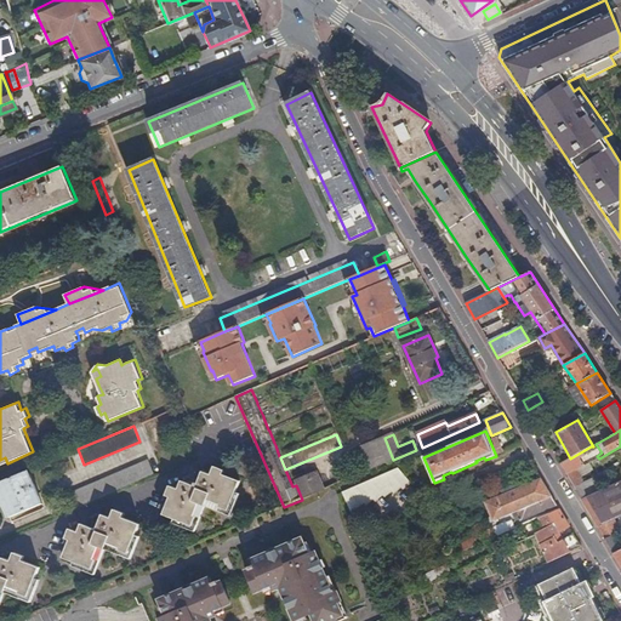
[(393,460),(385,438),(362,448),(371,469),(393,460)]
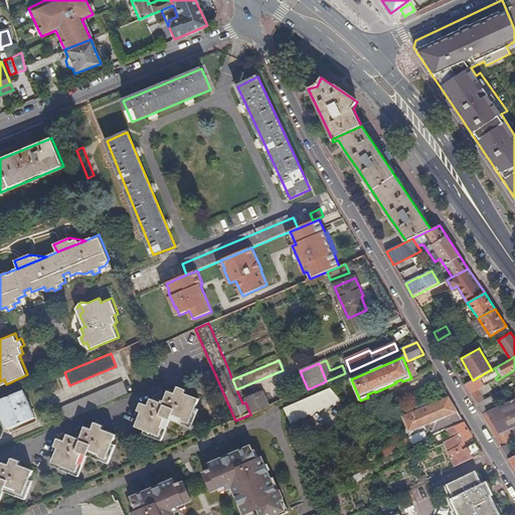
[(499,375),(494,368),(492,370),(490,370),(495,378),(499,375)]
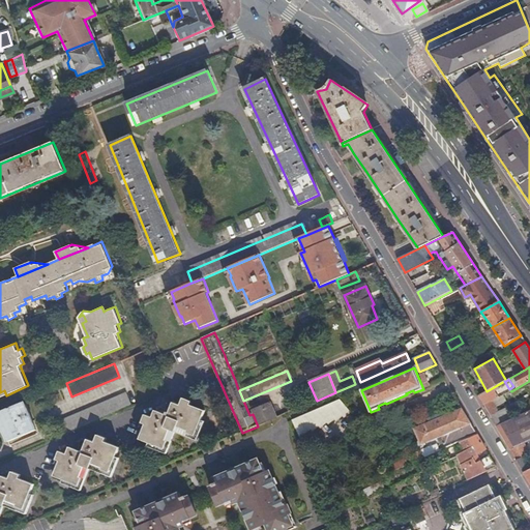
[(487,391),(478,396),(484,406),(493,402),(487,391)]
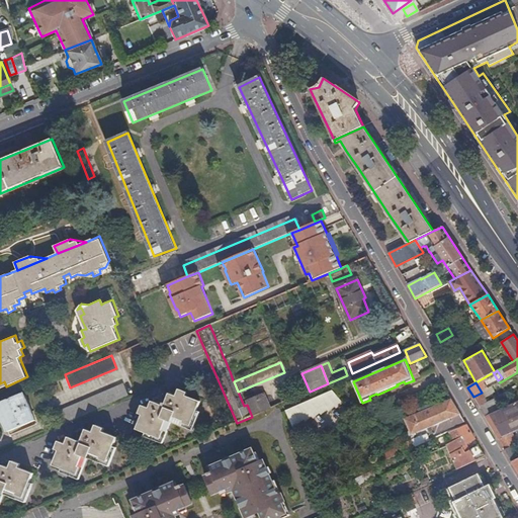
[(59,413),(65,425),(131,397),(124,384),(59,413)]
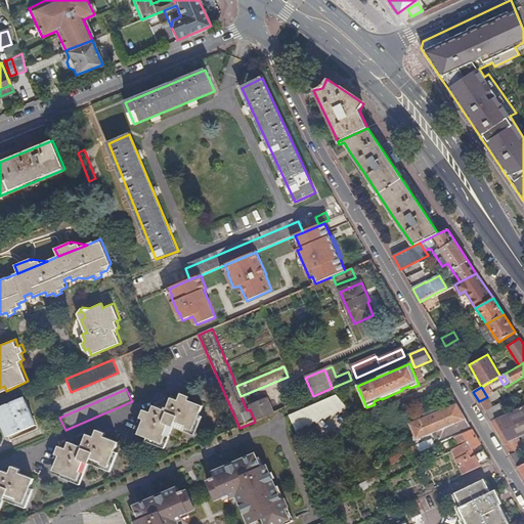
[(492,406),(490,403),(500,397),(497,392),(487,397),(479,401),(491,422),(495,420),(506,415),(501,404),(492,406)]
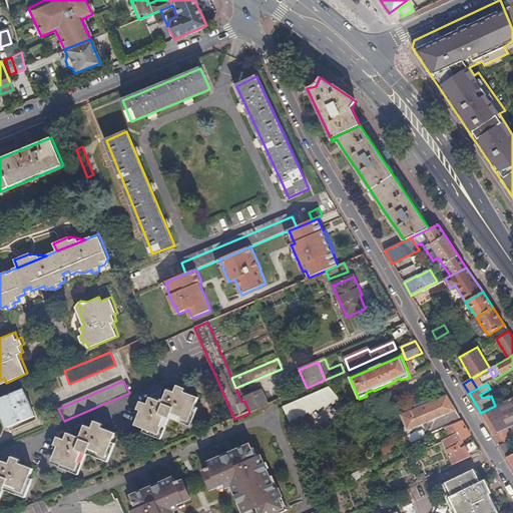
[(188,424),(197,399),(183,393),(184,390),(176,386),(174,393),(167,391),(162,403),(149,398),(147,405),(140,402),(137,410),(141,411),(135,426),(159,436),(163,428),(161,427),(164,418),(169,419),(171,415),(181,419),(180,421),(188,424)]
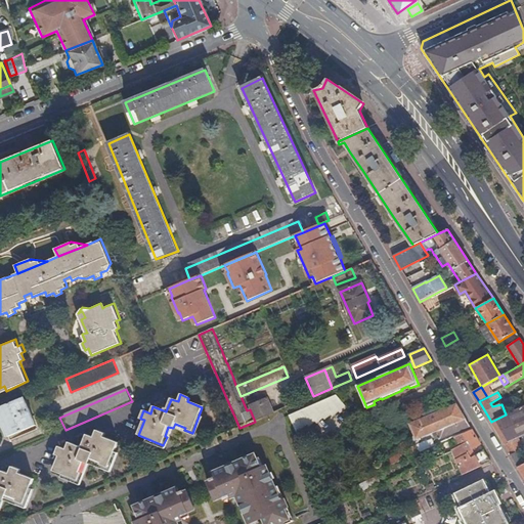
[(289,416),(296,433),(307,424),(309,426),(315,421),(317,423),(323,418),(325,420),(331,415),(333,416),(339,410),(340,412),(346,407),(337,395),(289,416)]
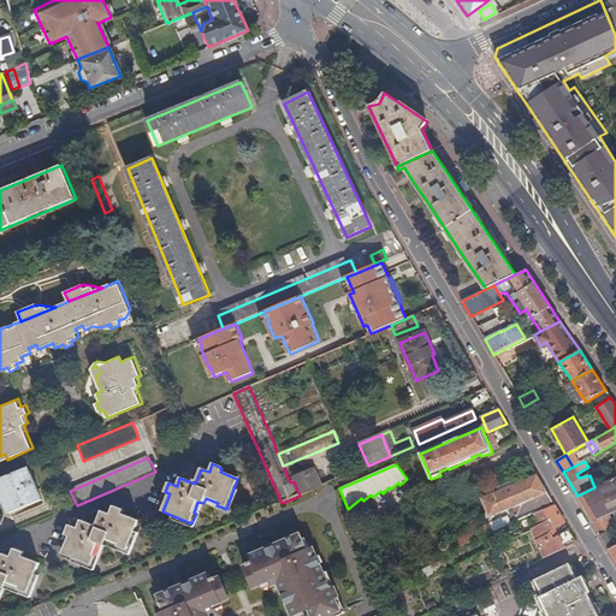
[(29,466),(0,478),(0,486),(11,514),(43,501),(29,466)]
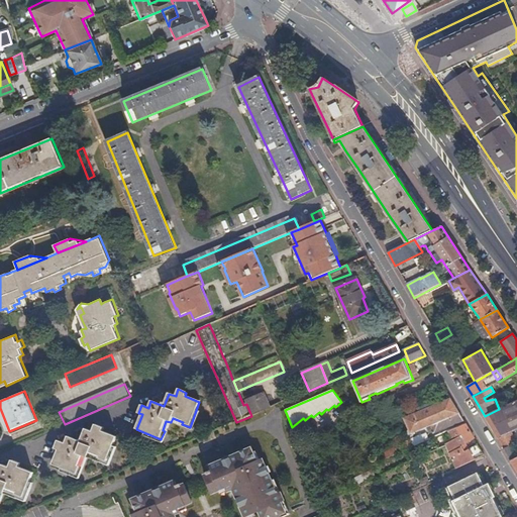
[(246,404),(251,416),(271,408),(266,396),(246,404)]
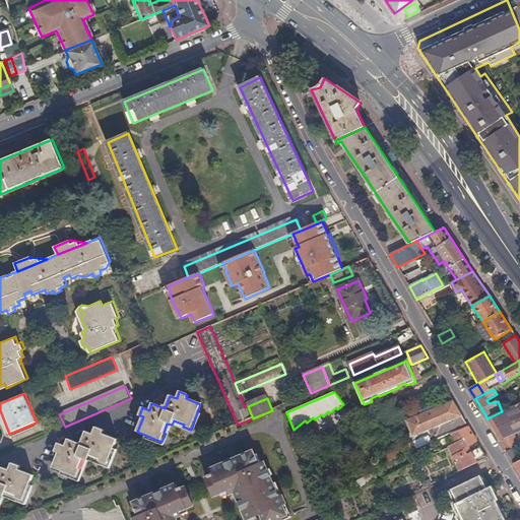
[(462,415),(453,401),(406,421),(412,437),(414,436),(434,428),(462,415)]
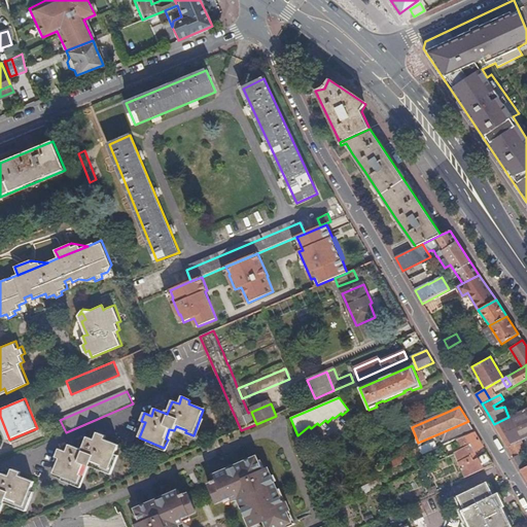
[(526,409),(508,417),(498,422),(505,433),(500,435),(506,447),(521,441),(526,437),(526,409)]
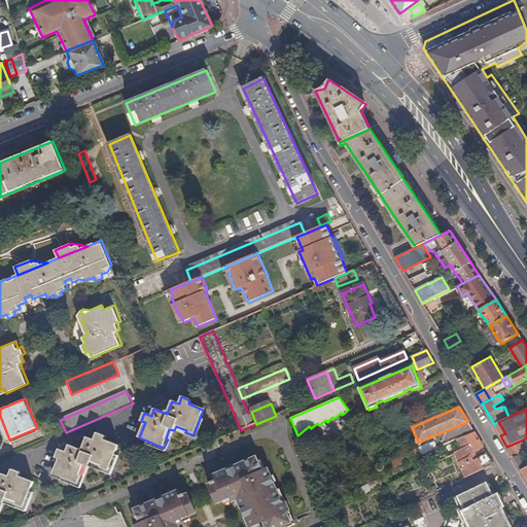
[(472,429),(468,421),(440,433),(443,442),(472,429)]
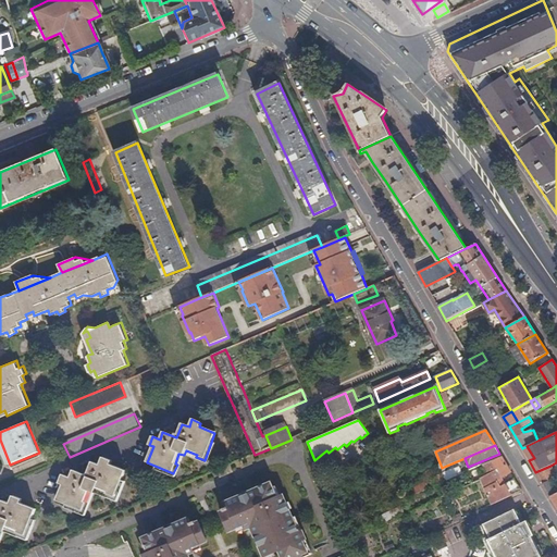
[(492,505),(521,491),(515,479),(505,483),(500,478),(510,472),(502,457),(483,465),(490,474),(481,480),(492,505)]
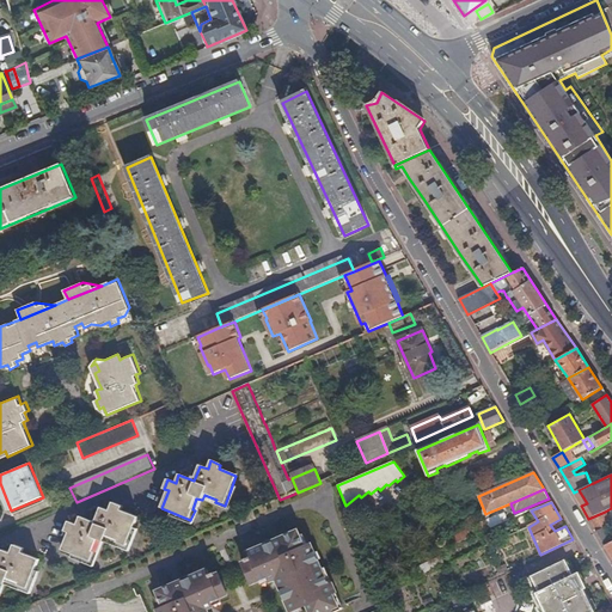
[(117,540),(117,543),(126,546),(138,518),(122,512),(123,507),(115,503),(110,510),(103,508),(97,522),(81,516),(78,525),(69,521),(66,530),(71,532),(63,550),(92,561),(96,552),(93,551),(99,539),(104,540),(106,536),(117,540)]
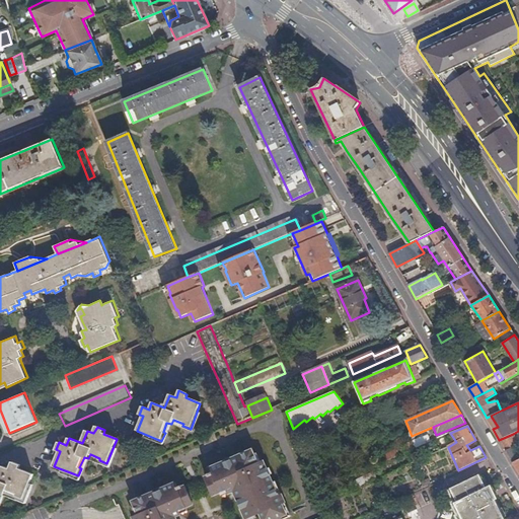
[(513,434),(499,440),(505,450),(511,448),(518,444),(513,434)]
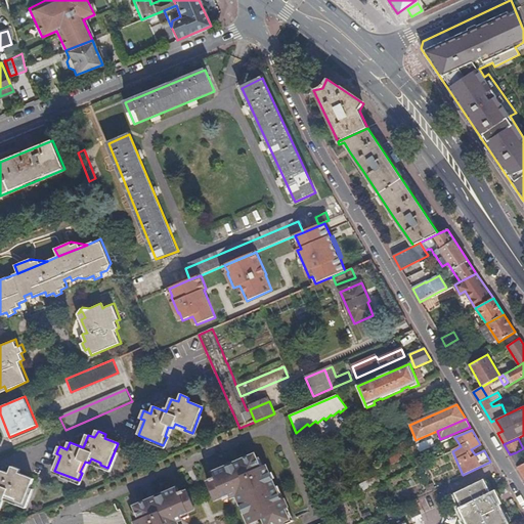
[(420,452),(435,445),(433,441),(418,447),(420,452)]
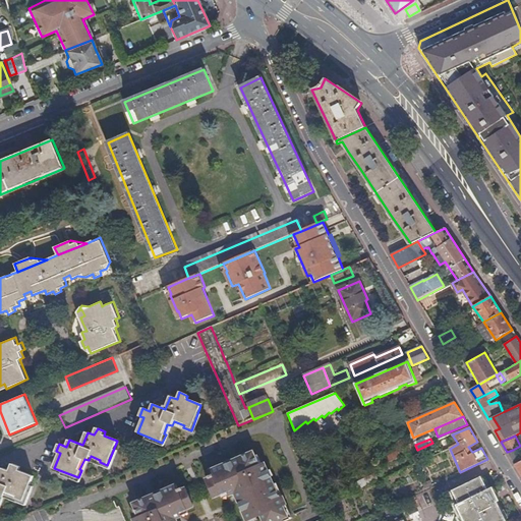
[(379,459),(381,465),(417,450),(415,445),(414,444),(379,459)]
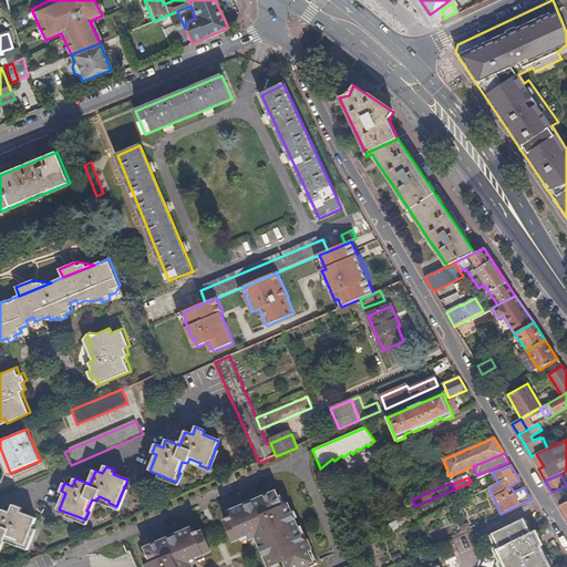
[(552,492),(560,506),(566,502),(566,492),(562,494),(558,490),(552,492)]
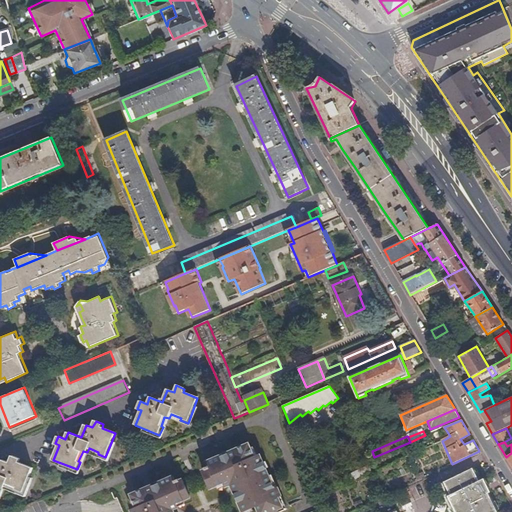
[(235,483),(233,484),(236,491),(235,491),(241,505),(242,505),(245,511),(257,507),(259,511),(281,511),(287,509),(278,488),(275,490),(273,483),(271,484),(268,477),(269,476),(263,462),(262,463),(259,456),(256,458),(250,444),(236,450),(239,458),(234,460),(231,456),(224,459),(222,456),(208,462),(210,466),(205,468),(206,470),(204,471),(211,489),(225,483),(227,487),(230,486),(230,480),(233,480),(235,483)]
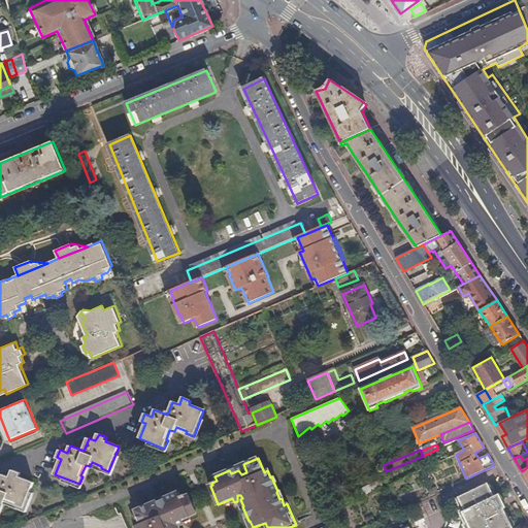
[(246,472),(243,464),(229,470),(231,473),(238,470),(241,474),(246,472)]
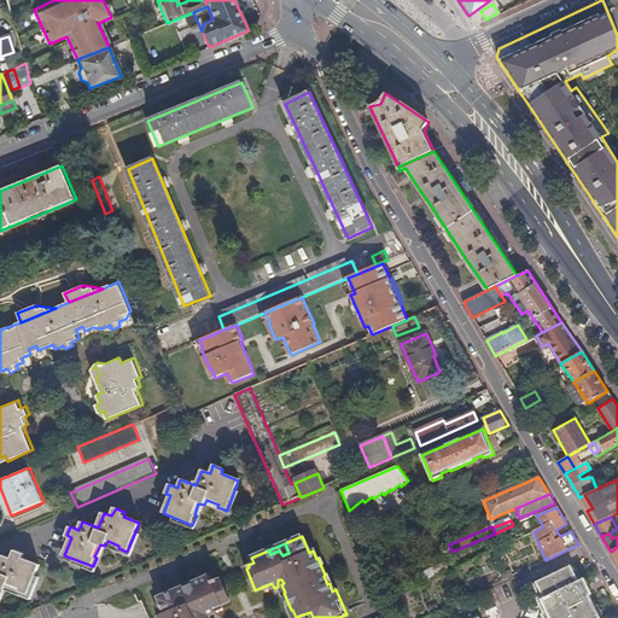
[(29,595),(41,566),(23,558),(24,553),(16,549),(12,558),(4,554),(0,561),(0,587),(6,589),(9,583),(21,589),(21,590),(29,595)]
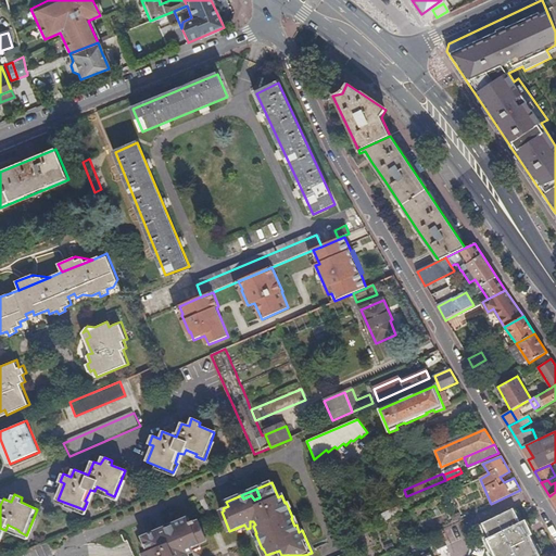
[(380,517),(382,522),(404,513),(402,507),(380,517)]
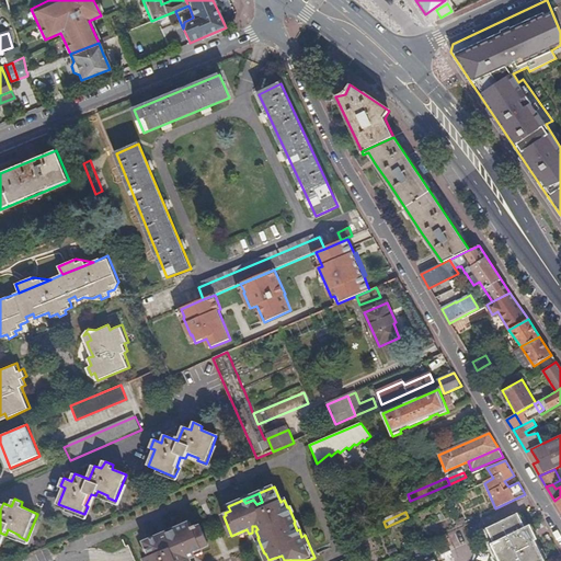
[(545,560),(528,526),(525,527),(517,514),(487,529),(494,542),(491,545),(500,560),(545,560)]
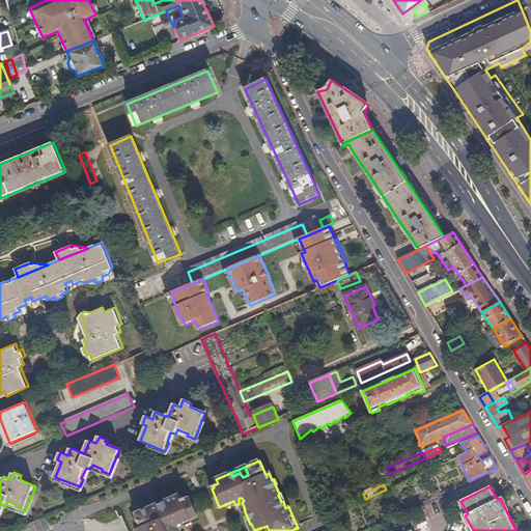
[(180,494),(166,500),(168,504),(155,510),(152,506),(138,512),(143,527),(140,529),(140,530),(178,530),(178,529),(177,530),(175,526),(178,524),(183,528),(186,526),(184,522),(198,515),(191,498),(189,499),(188,497),(183,499),(180,494)]
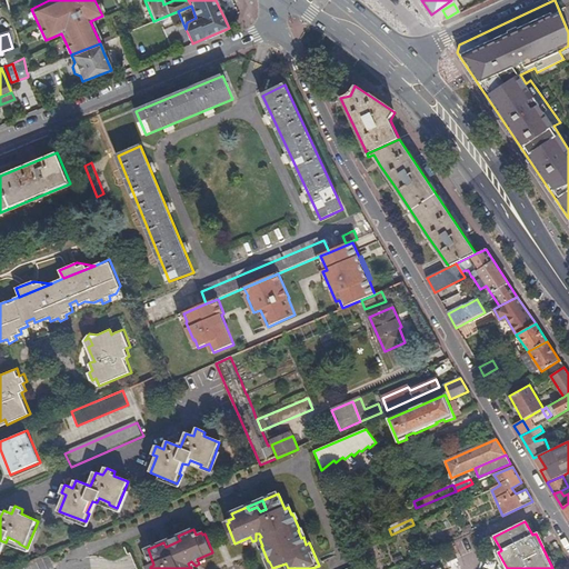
[(180,540),(178,536),(163,542),(166,547),(180,540)]
